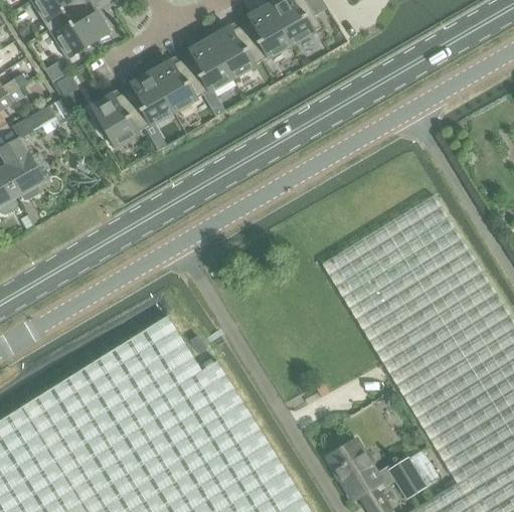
[(30,0),(47,29),(87,4),(83,0),(30,0)]
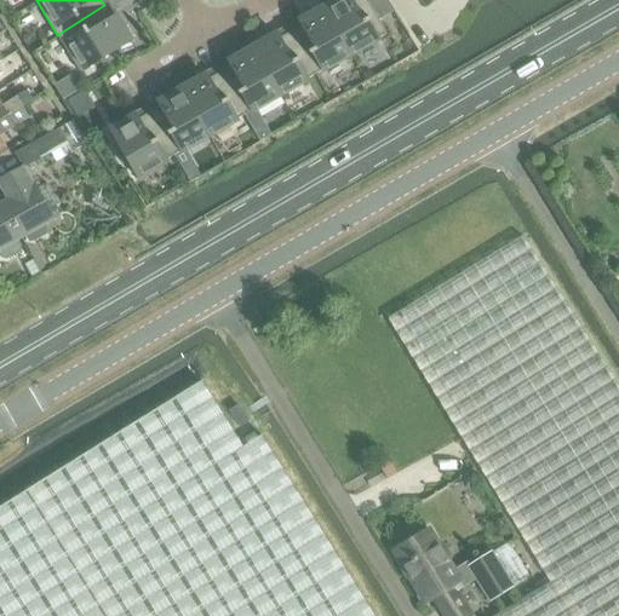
[(331,0),(322,5),(325,9),(349,52),(385,32),(367,0),(331,0)]
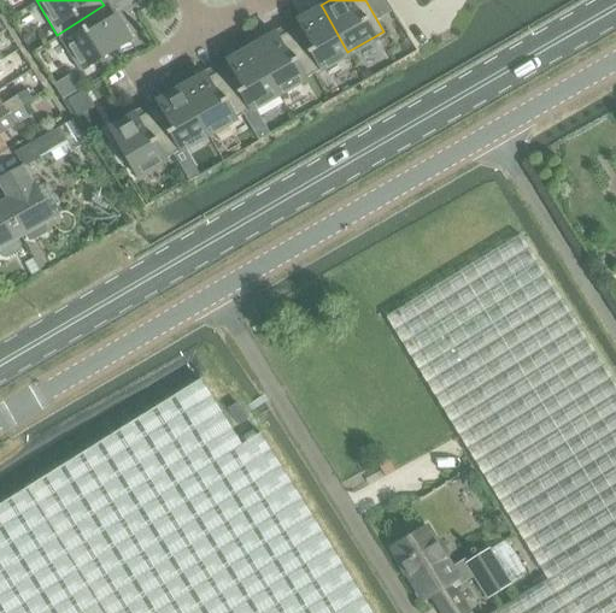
[(99,57),(103,62),(119,51),(116,46),(130,37),(115,13),(111,16),(104,5),(57,35),(78,70),(99,57)]
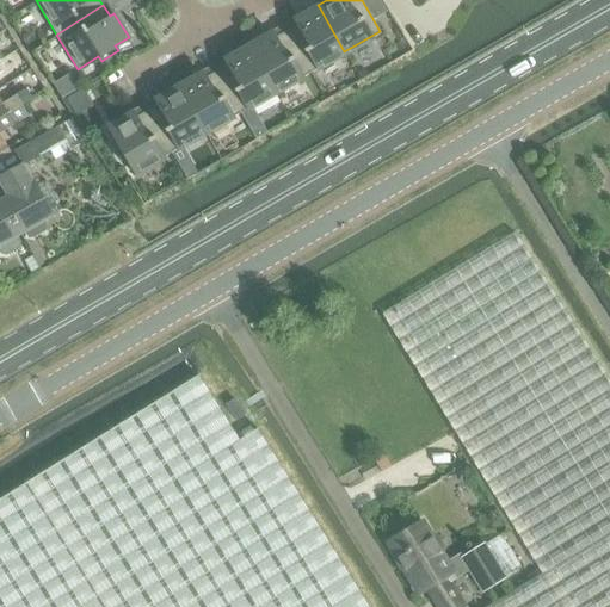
[(309,72),(344,51),(320,8),(308,16),(306,12),(283,25),(309,72)]
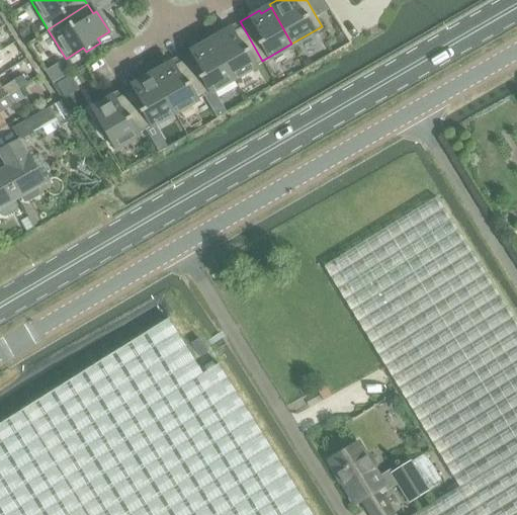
[(262,61),(240,21),(220,32),(222,35),(212,41),(233,77),(262,61)]
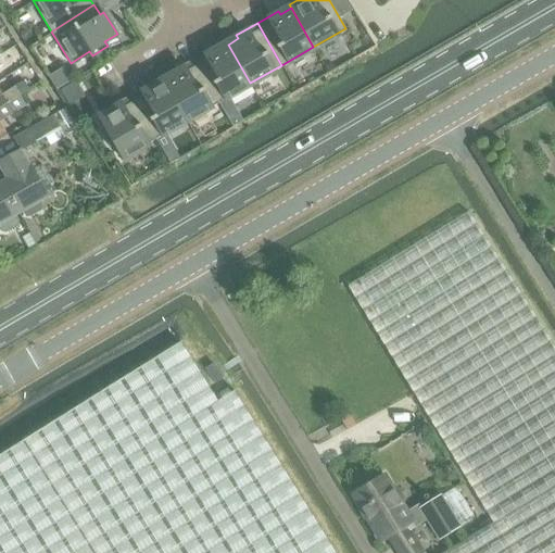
[(250,83),(228,45),(226,41),(204,53),(206,57),(196,63),(218,101),(250,83)]
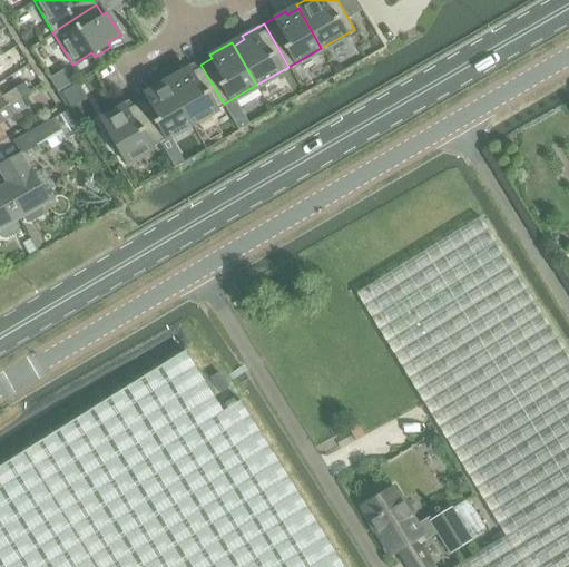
[(200,65),(199,60),(177,72),(179,77),(168,82),(192,123),(224,104),(200,65)]
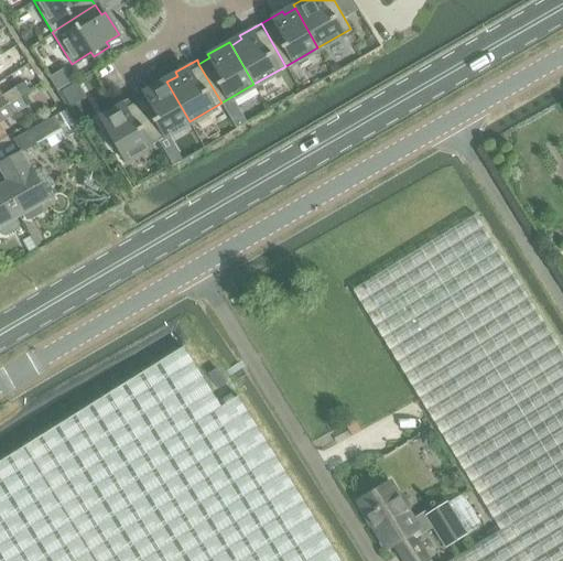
[(56,89),(74,77),(65,64),(47,75),(56,89)]
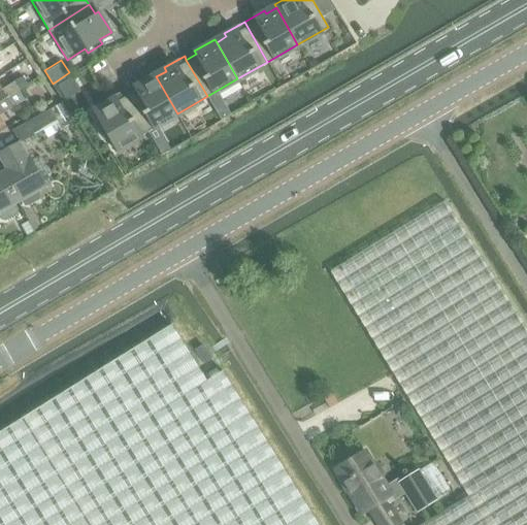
[(146,131),(177,113),(154,73),(134,85),(136,88),(126,94),(146,131)]
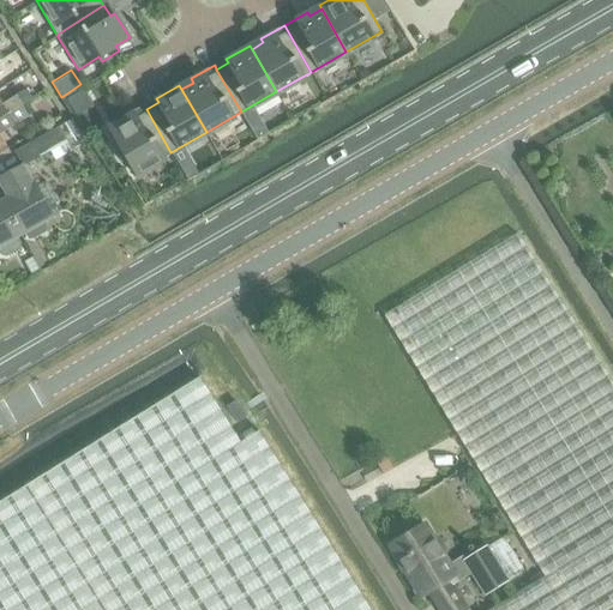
[(0,115),(20,103),(29,98),(23,89),(2,102),(0,98),(0,115)]
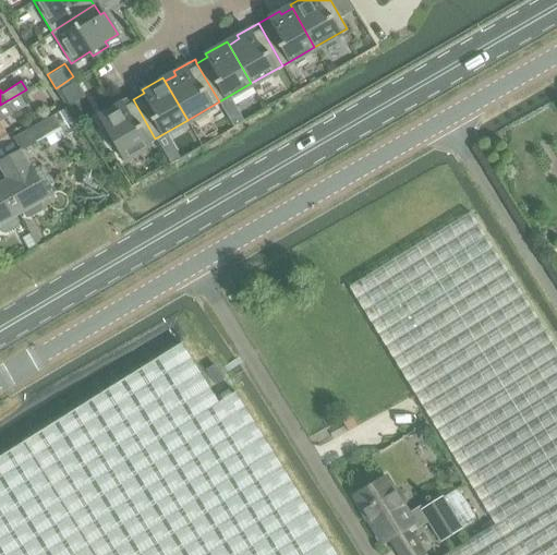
[(0,119),(25,104),(19,94),(0,105),(0,131),(3,129),(0,123),(0,119)]
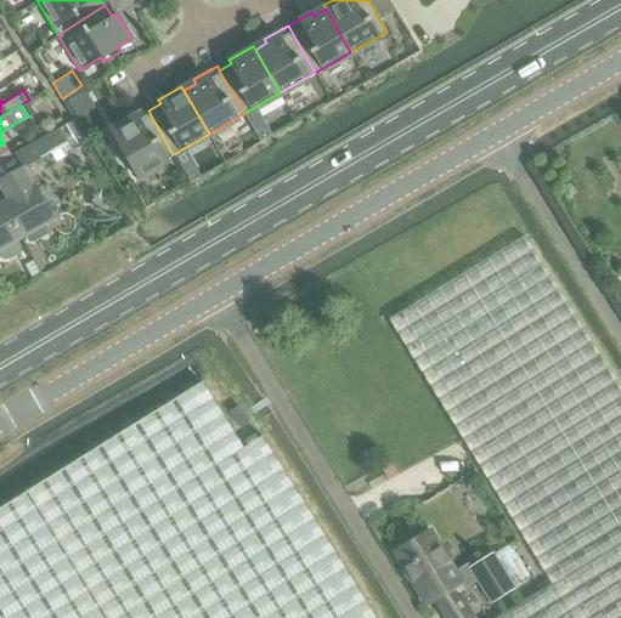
[(137,175),(173,154),(148,111),(137,117),(135,113),(109,128),(118,141),(113,143),(123,162),(128,158),(137,175)]
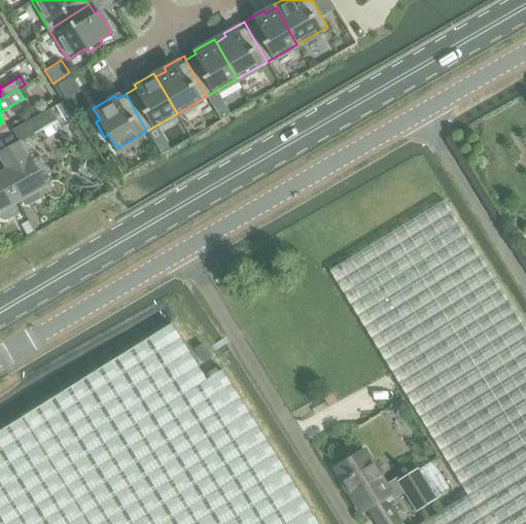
[(63,101),(50,108),(57,119),(61,128),(73,120),(63,101)]
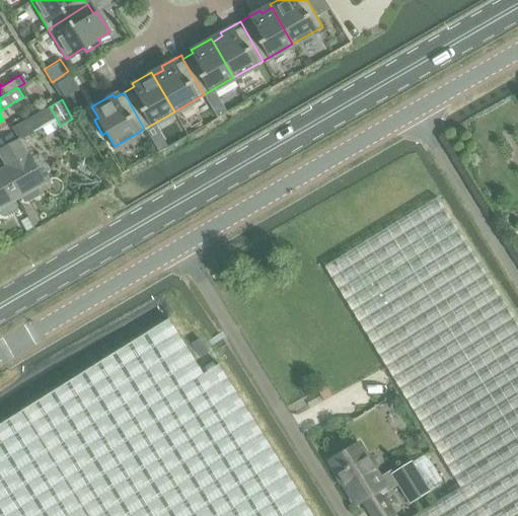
[(34,130),(56,118),(50,106),(12,127),(19,139),(23,136),(34,130)]
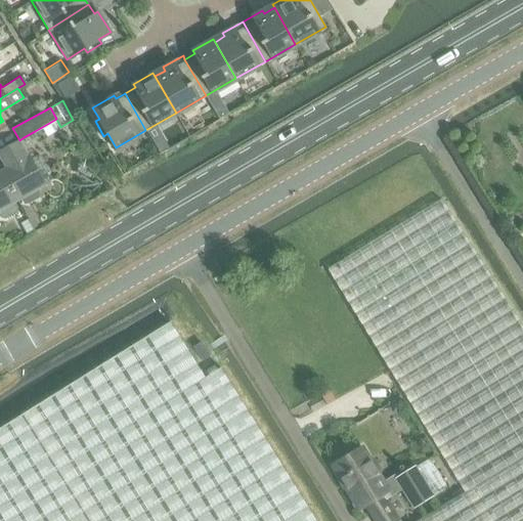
[(35,131),(24,137),(27,142),(38,136),(35,131)]
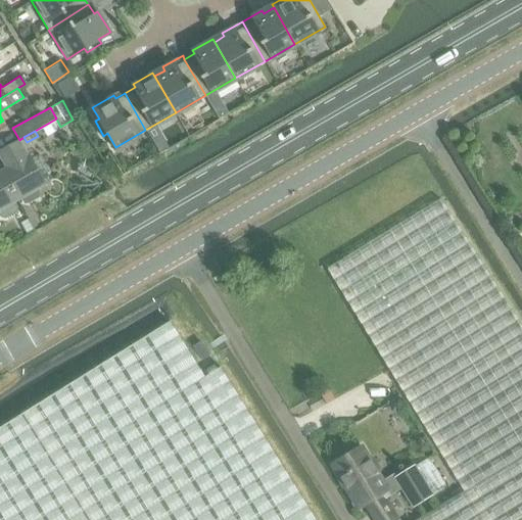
[(17,140),(0,149),(0,154),(6,166),(0,169),(16,198),(20,195),(22,200),(28,201),(38,196),(39,190),(37,187),(44,183),(28,153),(26,154),(17,140)]
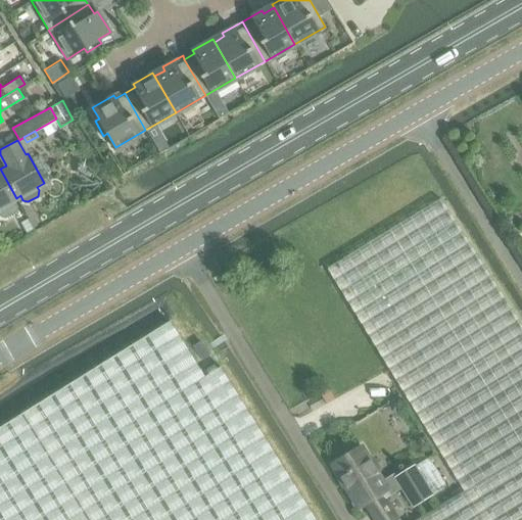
[(0,216),(4,217),(16,209),(17,205),(14,199),(16,198),(0,169),(0,216)]
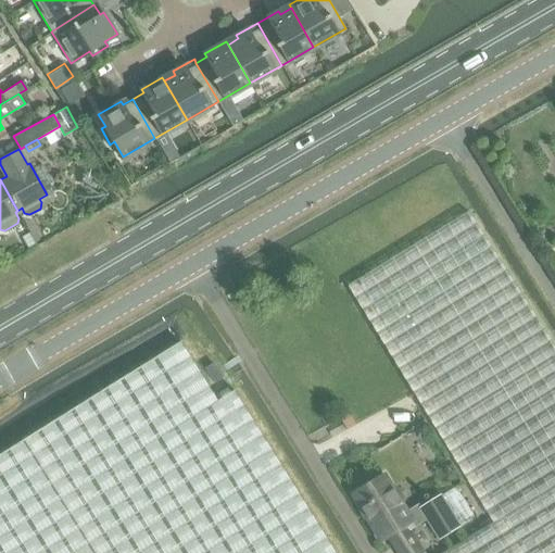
[(554,552),(554,347),(468,211),(348,285),(481,502),(493,522),(442,552),(554,552)]
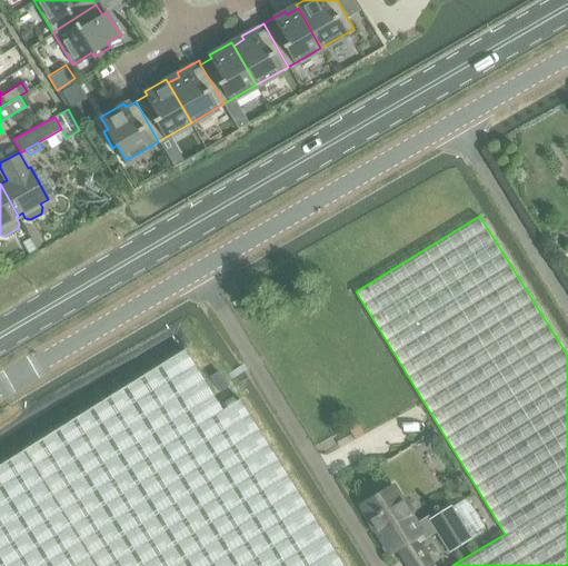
[(0,565),(344,565),(239,397),(222,408),(185,348),(0,463),(0,565)]
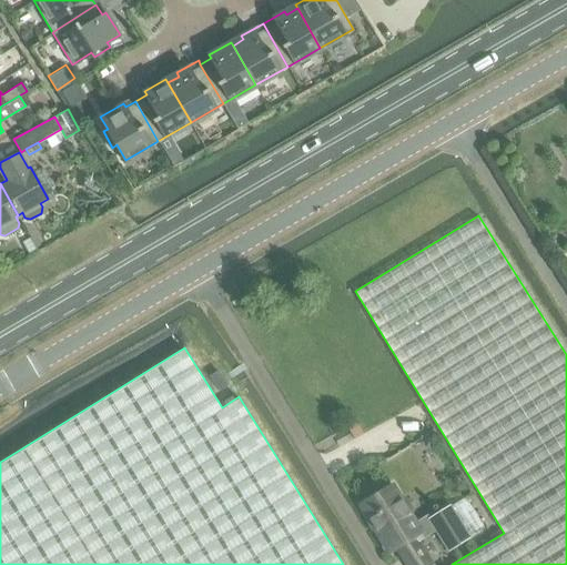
[(219,390),(226,384),(218,371),(210,376),(219,390)]
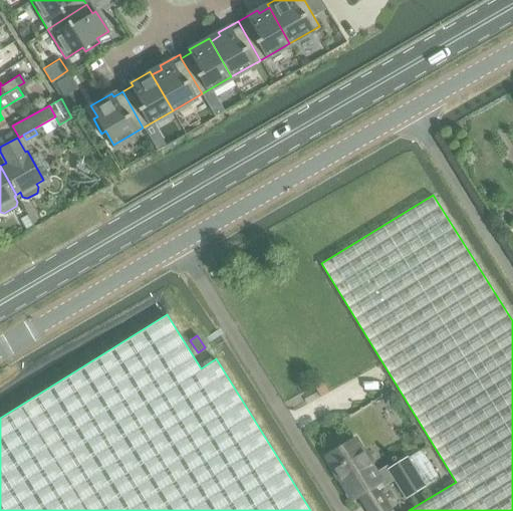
[(322,380),(313,385),(319,396),(328,391),(322,380)]
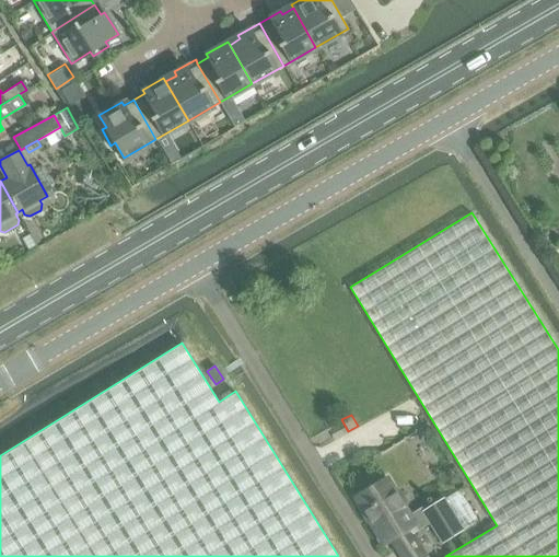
[(422,556),(426,555),(414,537),(410,533),(430,521),(443,542),(478,520),(458,488),(424,510),(421,505),(411,511),(406,503),(408,502),(399,488),(397,489),(388,476),(357,496),(386,542),(398,534),(402,538),(396,543),(405,556),(422,556)]
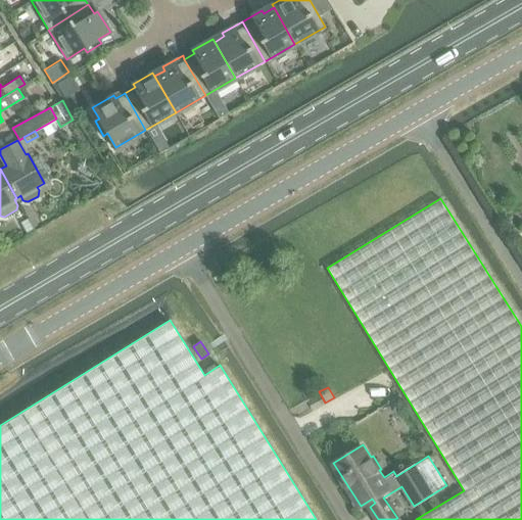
All buildings are outlined.
